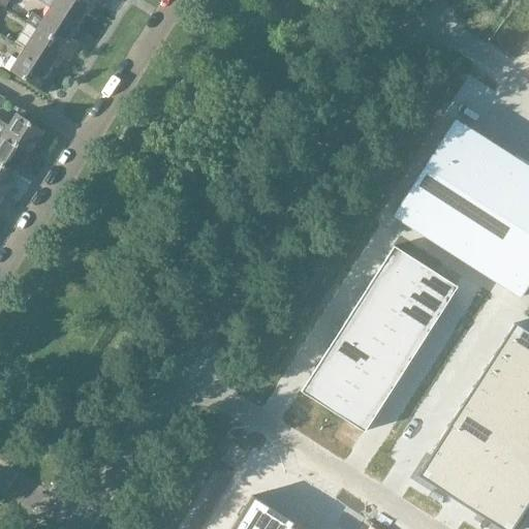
[(39,0),(48,6),(75,23),(83,10),(92,17),(97,7),(85,0),(39,0)]
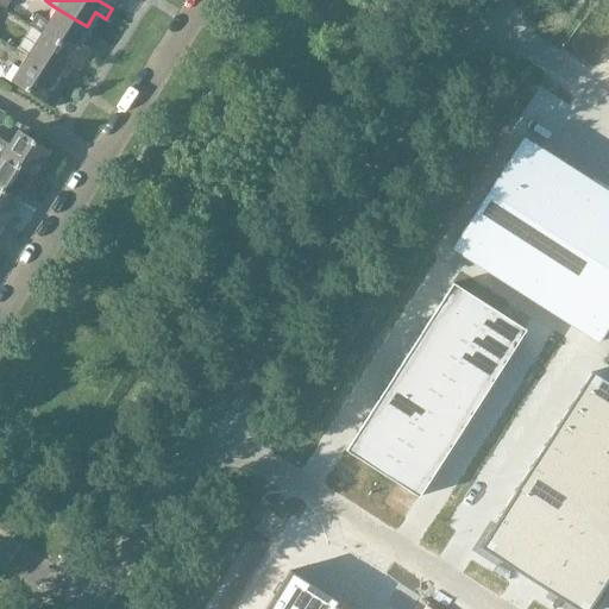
[(87,26),(55,7),(46,20),(36,14),(29,25),(38,32),(39,31),(81,58),(88,48),(77,41),(87,26)]
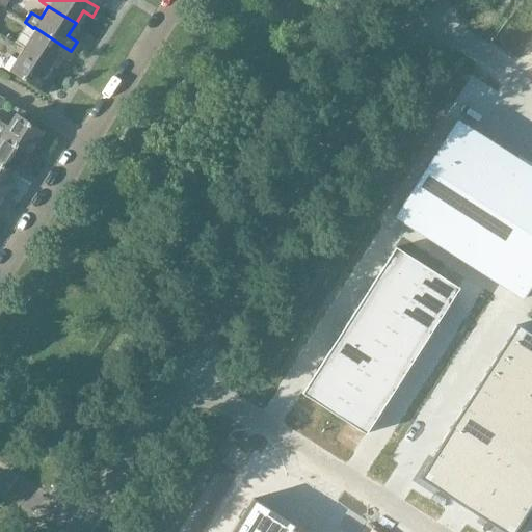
[(33,28),(21,48),(49,65),(56,53),(65,59),(71,51),(34,27),(33,28)]
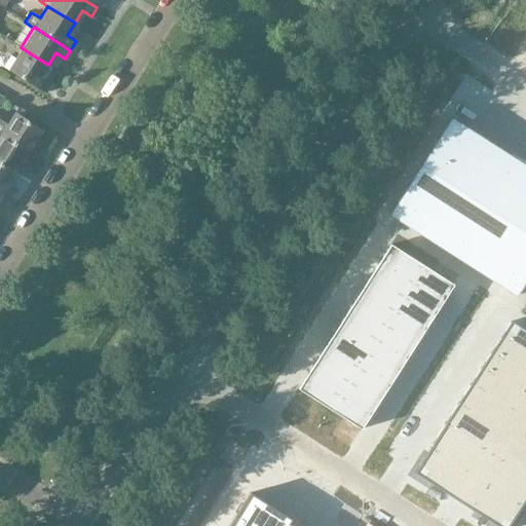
[(13,59),(7,69),(34,85),(35,84),(44,90),(49,83),(40,77),(48,65),(21,47),(13,59)]
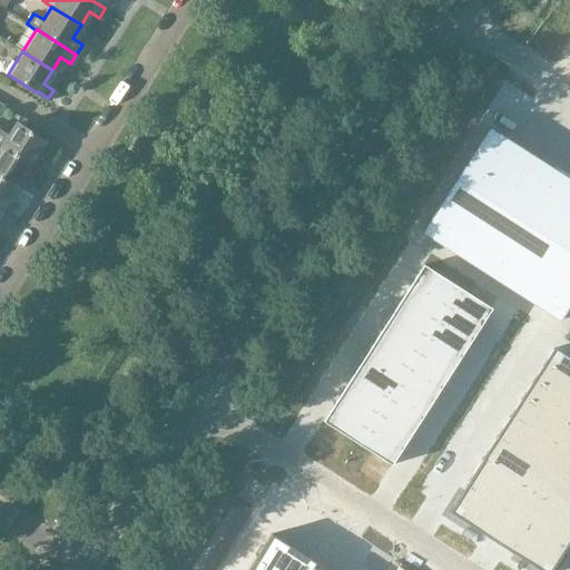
[(1,145),(30,164),(45,140),(16,123),(8,135),(0,129),(0,145),(0,146),(1,145)]
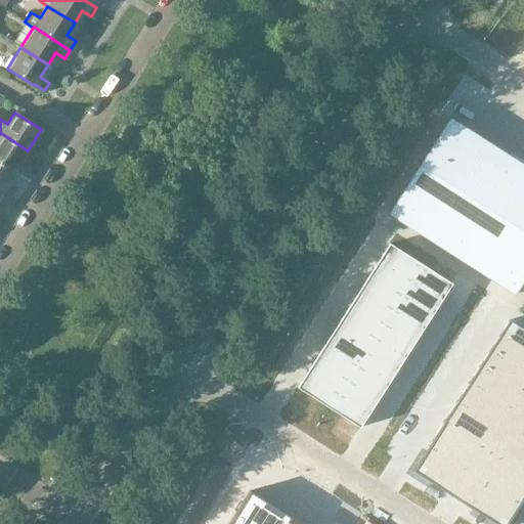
[(387,213),(515,295),(523,279),(523,164),(449,117),(448,117),(387,213)]
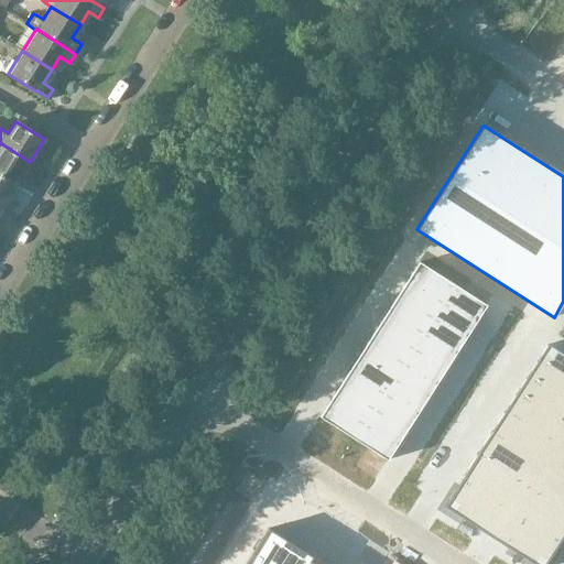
[(0,174),(14,184),(30,162),(1,143),(0,144),(0,174)]
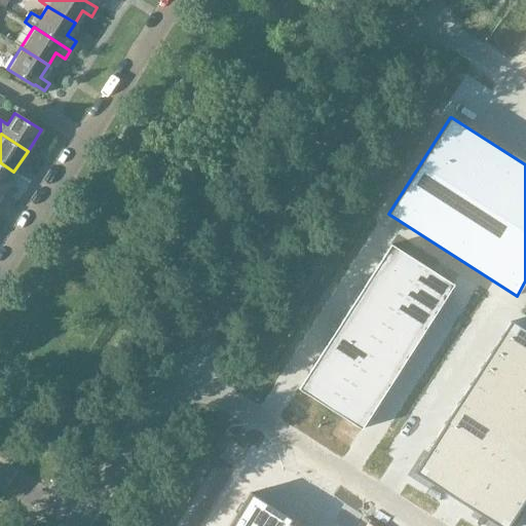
[(0,192),(0,193),(13,172),(0,162),(0,192)]
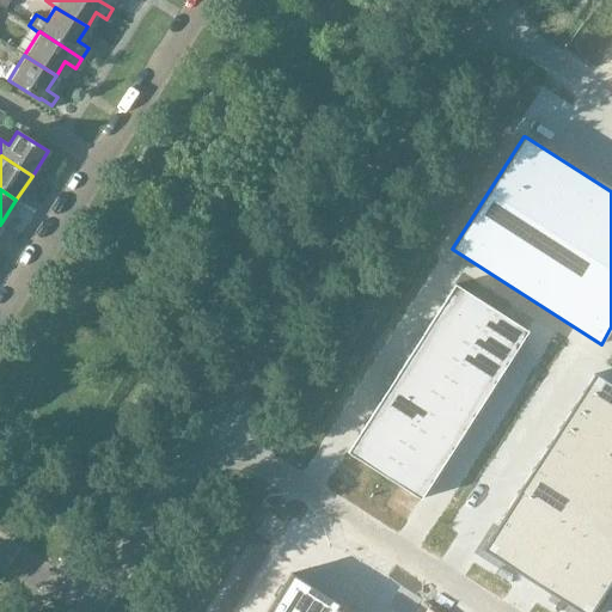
[(490,308),(453,285),(442,303),(479,325),(490,308)]
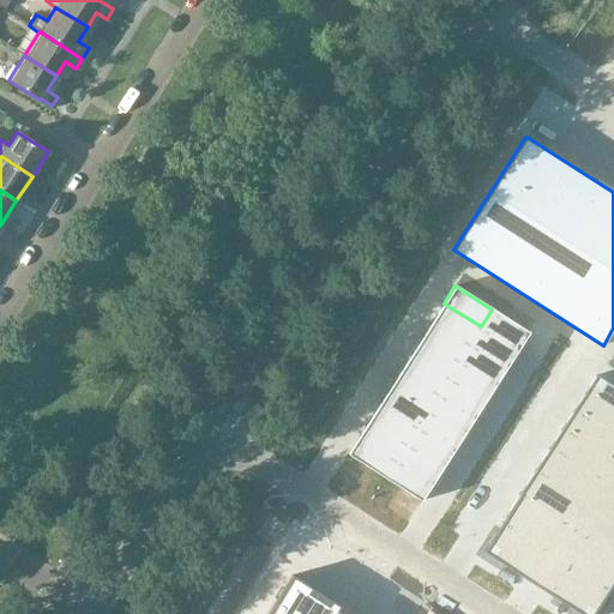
[(444,304),(433,320),(470,343),(481,326),(444,304)]
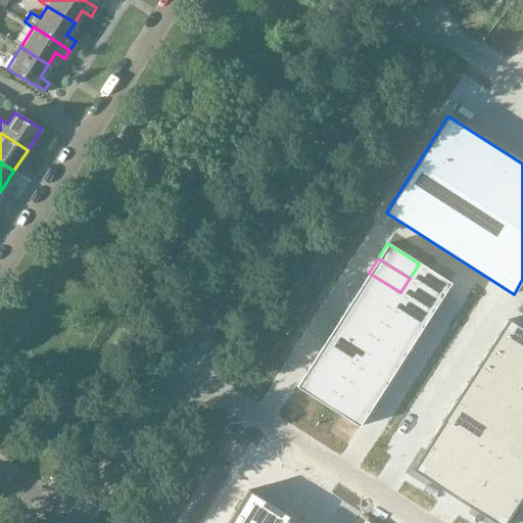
[(410,278),(441,298),(450,283),(419,264),(410,278)]
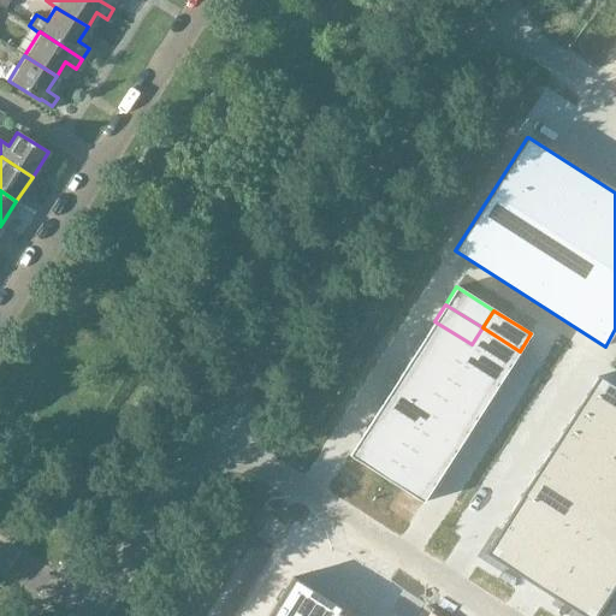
[(424,338),(461,361),(472,344),(434,321),(424,338)]
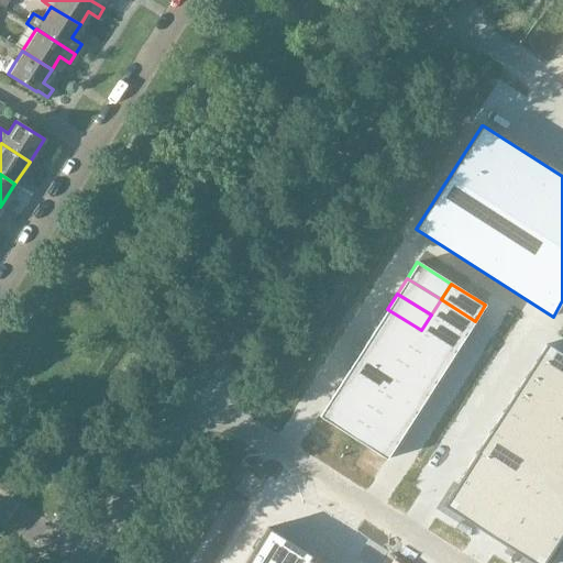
[(465,337),(475,321),(441,299),(431,315),(465,337)]
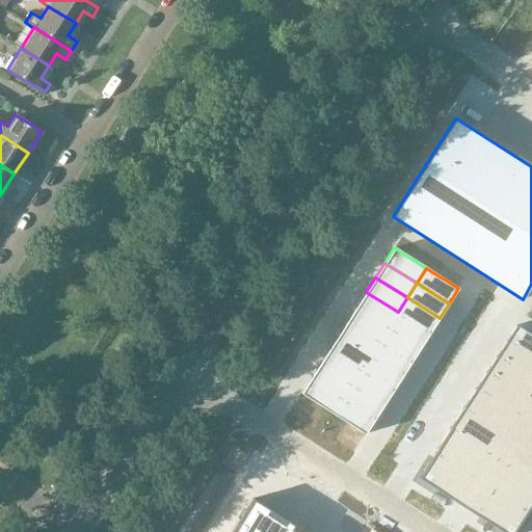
[(389,326),(398,312),(366,292),(356,306),(389,326)]
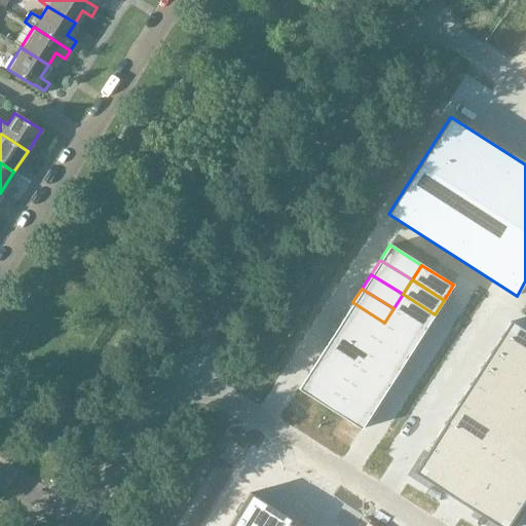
[(403,294),(393,308),(425,329),(435,314),(403,294)]
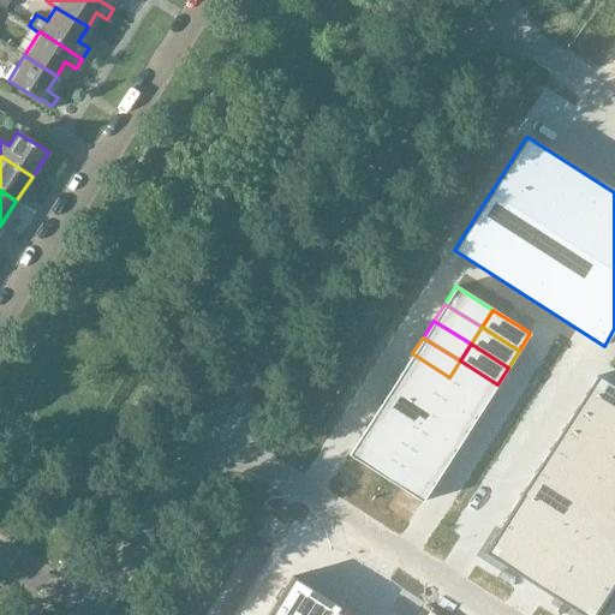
[(412,353),(401,370),(439,394),(449,377),(412,353)]
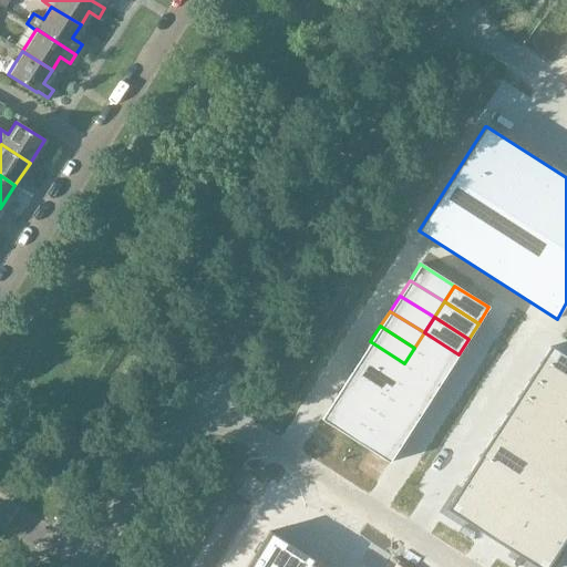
[(459,354),(424,332),(414,348),(449,370),(459,354)]
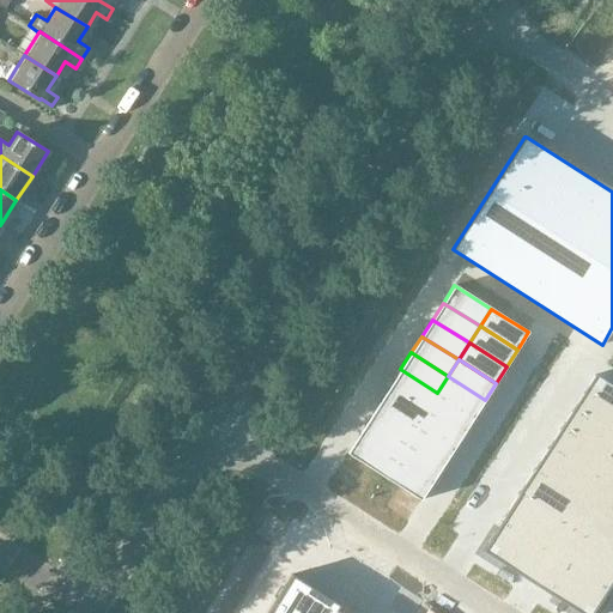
[(389,386),(426,410),(437,393),(400,369),(389,386)]
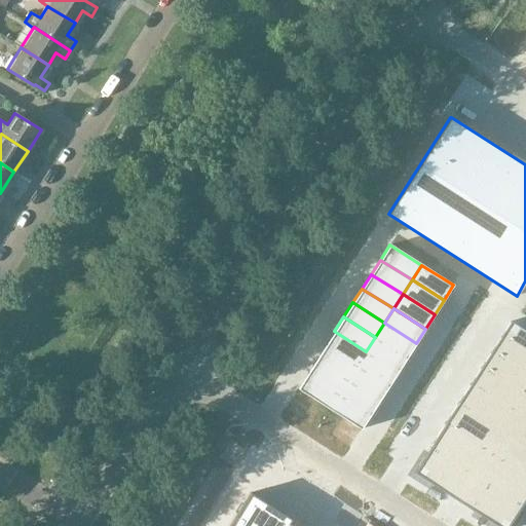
[(525,331),(511,322),(500,337),(525,353),(525,331)]
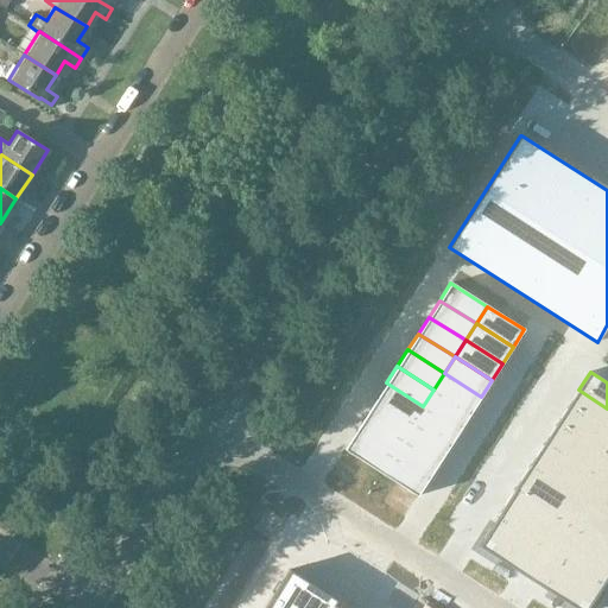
[(470,413),(481,397),(444,373),(434,390),(470,413)]
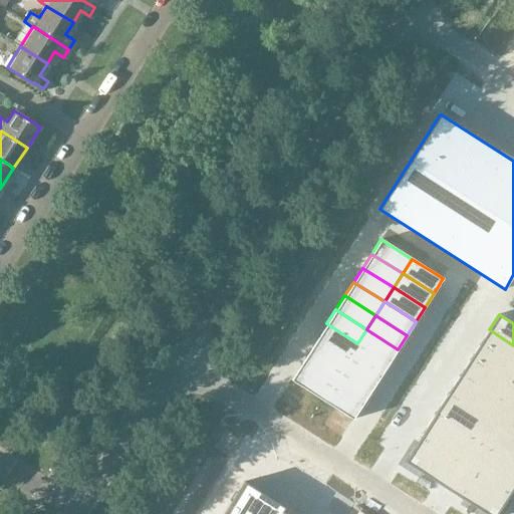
[(326,323),(318,337),(348,357),(357,343),(326,323)]
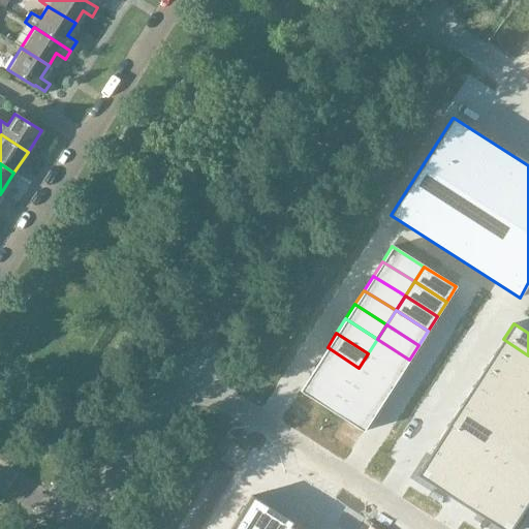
[(368,353),(400,374),(409,360),(377,339),(368,353)]
